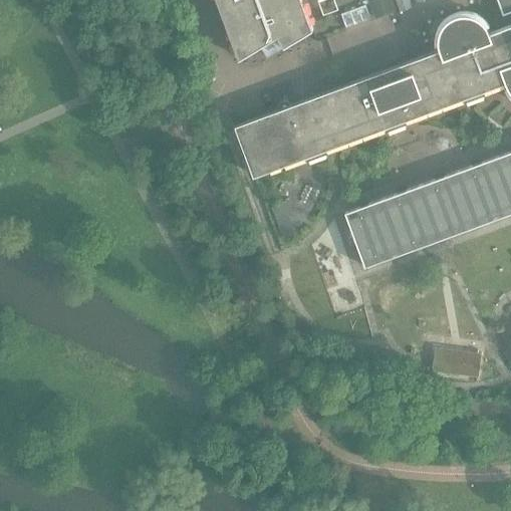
[(214,0),(237,61),(275,37),(282,49),(310,31),(298,0),(214,0)]
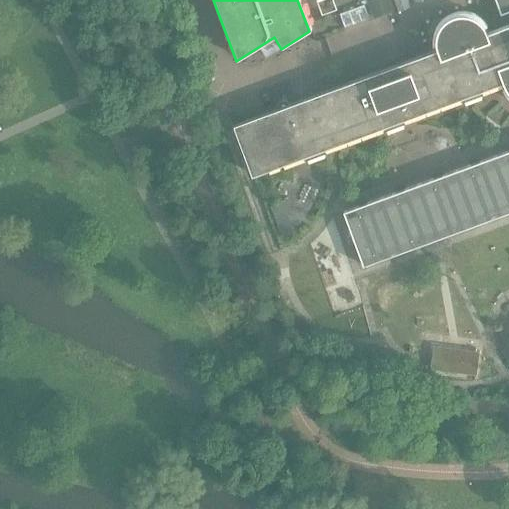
[(508,0),(493,0),(499,14),(508,10),(508,7),(508,25),(484,35),(483,33),(481,33),(480,32),(479,30),(478,28),(476,26),(474,25),(472,23),(469,22),(467,21),(464,20),(462,20),(459,20),(456,20),(454,21),(451,22),(449,23),(447,24),(445,26),(443,28),(441,30),(440,32),(439,34),(438,37),(437,39),(437,41),(437,44),(437,46),(438,49),(438,51),(342,87),(285,108),(285,104),(280,104),(279,105),(278,105),(277,106),(276,107),(276,108),(275,109),(276,111),(276,112),(232,128),(251,178),(303,159),(304,162),(324,154),(323,151),(381,129),(382,132),(403,125),(402,122),(459,101),(460,104),(480,96),(479,93),(501,85),(503,88),(504,91),(506,94),(508,97),(508,98),(508,153),(342,215),(362,269),(508,214),(508,0)]
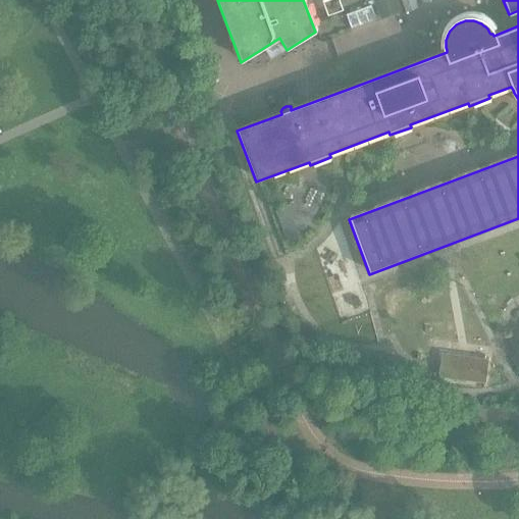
[(383,0),(375,2),(379,18),(401,13),(398,0),(383,0)]
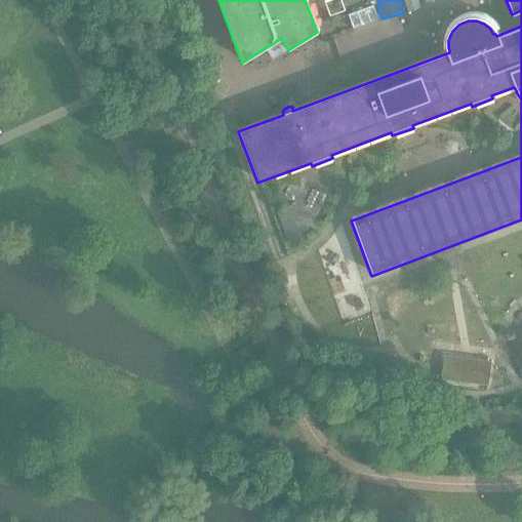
[(349,16),(353,29),(377,19),(373,7),(349,16)]
